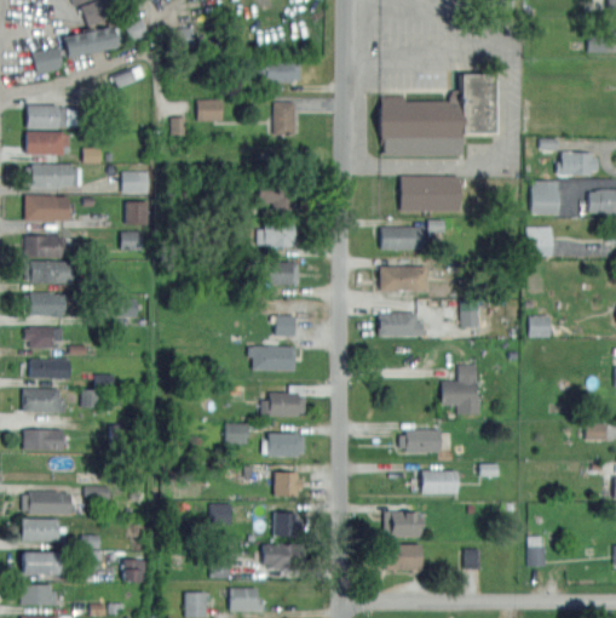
[(98,0),(82,7),(90,27),(113,17),(104,0),(98,0)]
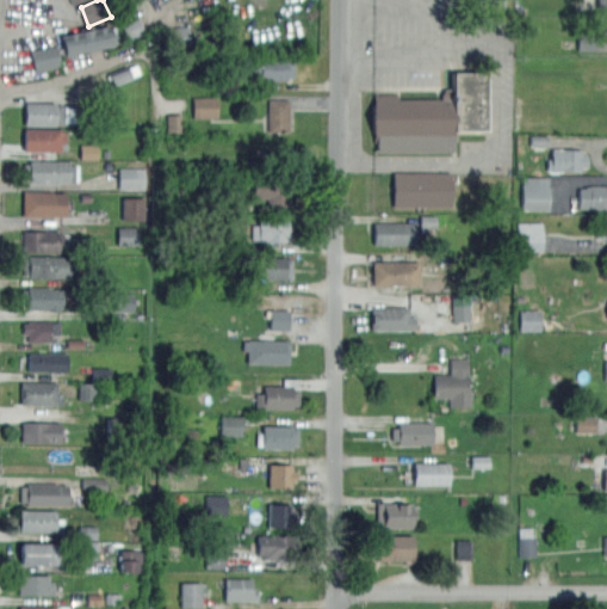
[(508,11),(508,0),(482,0),(482,11),(508,11)]
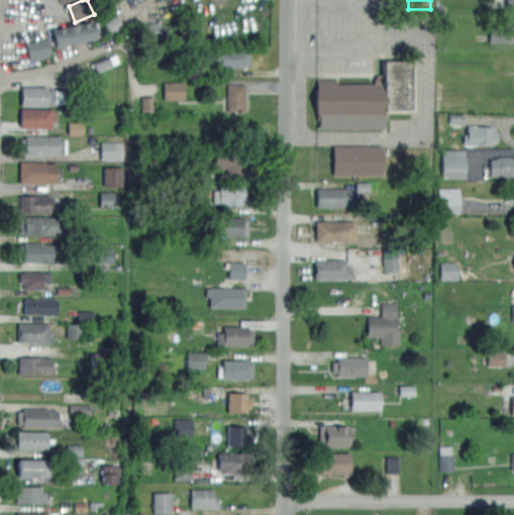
[(120,16),(124,27),(110,33),(105,22),(120,16)]
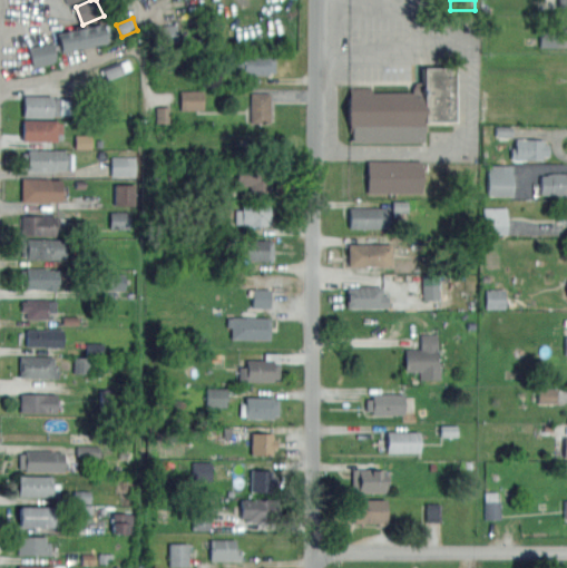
[(60,35),(64,54),(109,43),(105,25),(60,35)]
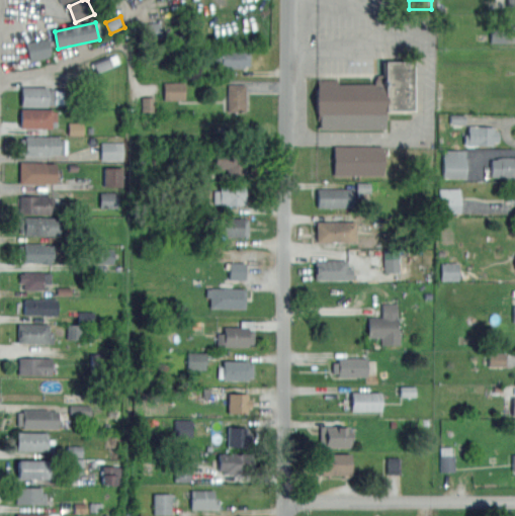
[(162,23),(149,25),(151,41),(164,40),(162,23)]
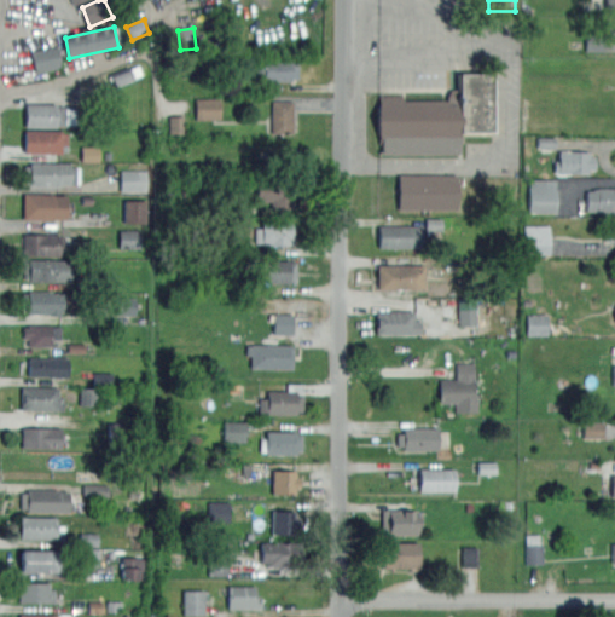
[(613,53),(614,38),(590,38),(590,53),(613,53)]
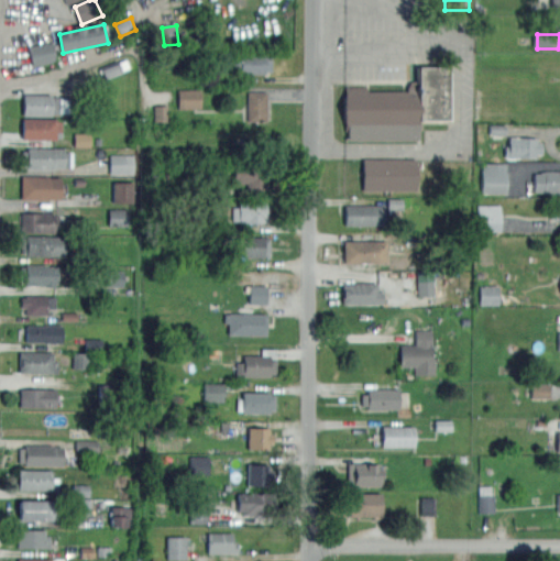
[(35,68),(59,63),(54,43),(31,48),(35,68)]
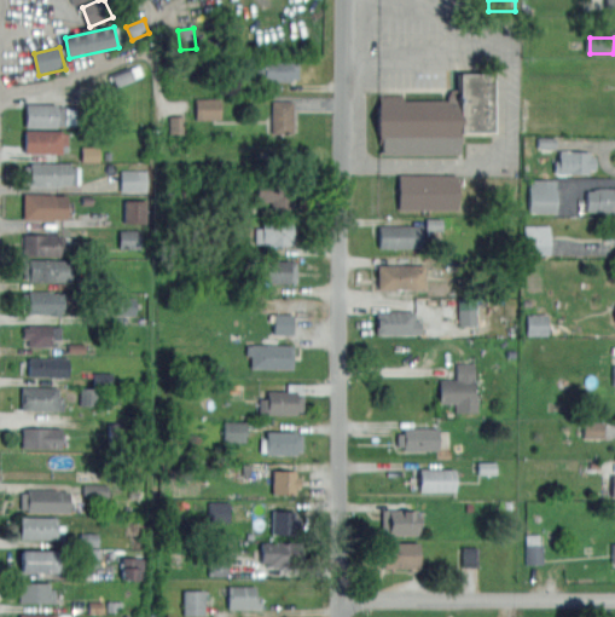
[(259,82),(301,82),(301,62),(260,62),(259,82)]
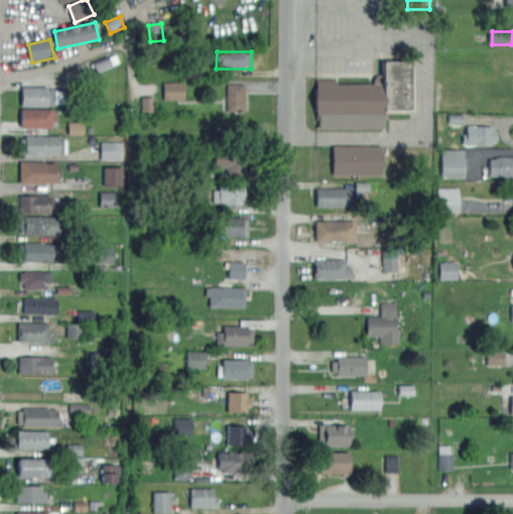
[(413,112),(413,62),(384,62),(384,86),(339,85),(339,81),(317,81),(317,130),(386,130),(386,112),(413,112)]
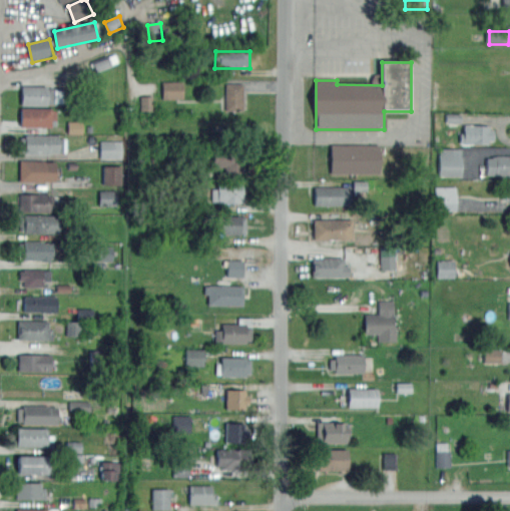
[(184,83),(164,83),(164,100),(184,100),(184,83)]
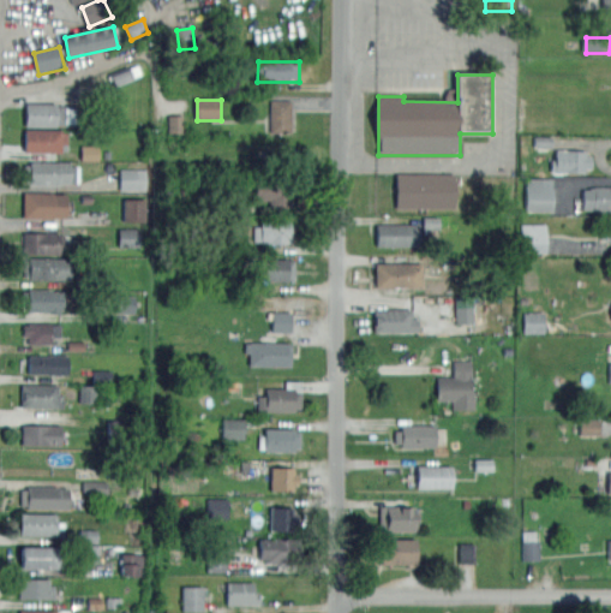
[(273,134),(294,135),(294,102),(273,102),(273,134)]
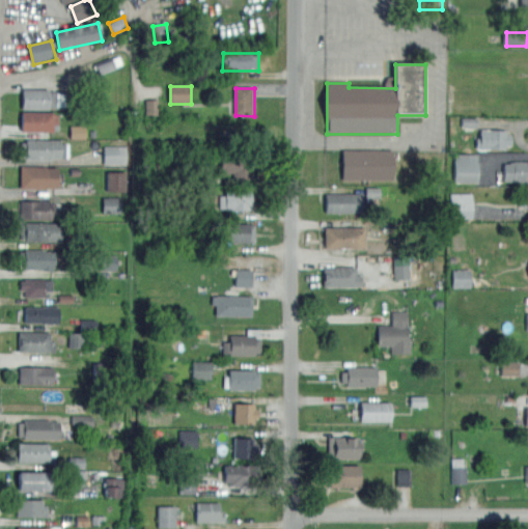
[(24,110),(64,110),(64,91),(24,91),(24,110)]
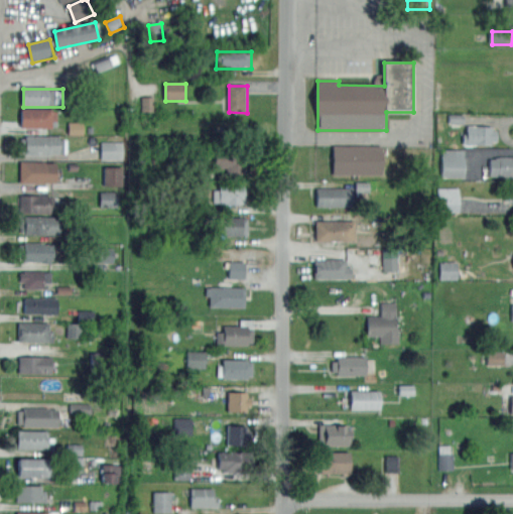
[(144,98),(143,113),(156,113),(156,98),(144,98)]
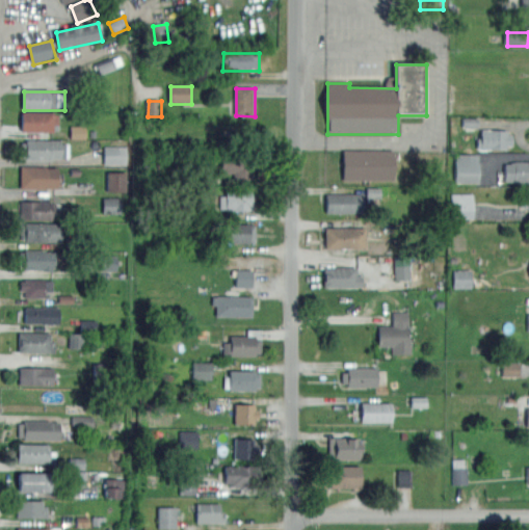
[(23,133),(60,133),(60,114),(24,113),(23,133)]
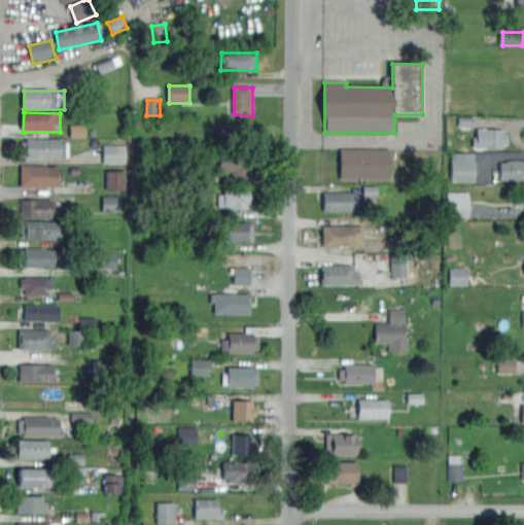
[(86,139),(86,127),(71,127),(72,139),(86,139)]
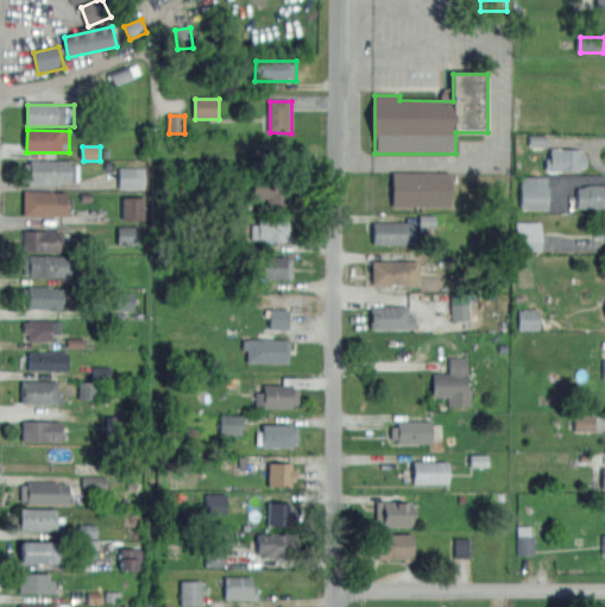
[(588,173),(588,151),(549,151),(549,171),(588,173)]
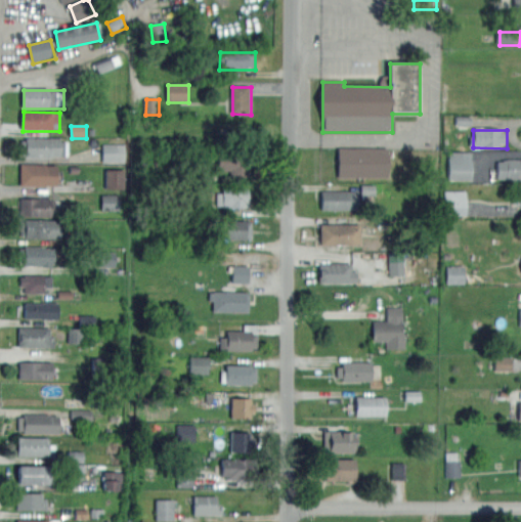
[(27,159),(62,159),(62,139),(28,139),(27,159)]
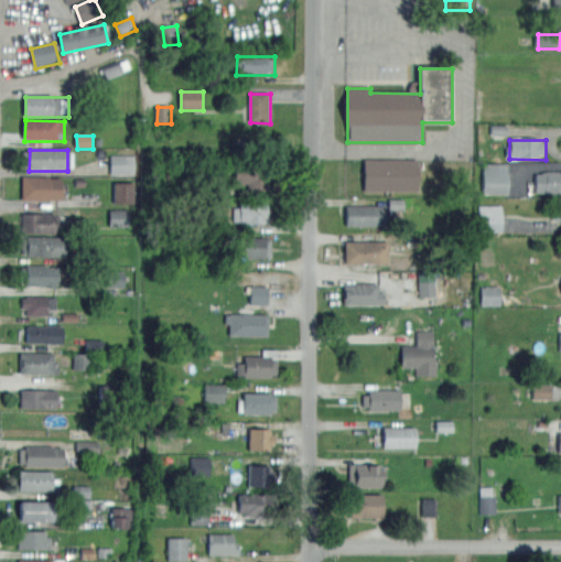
[(112,175),(129,175),(129,157),(112,157),(112,175)]
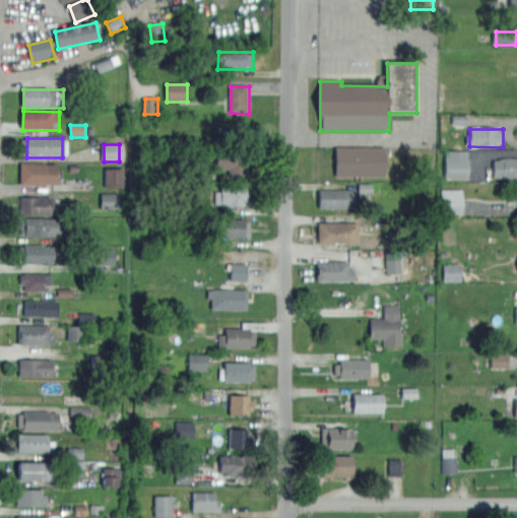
[(337,178),(387,178),(387,148),(337,147),(337,178)]
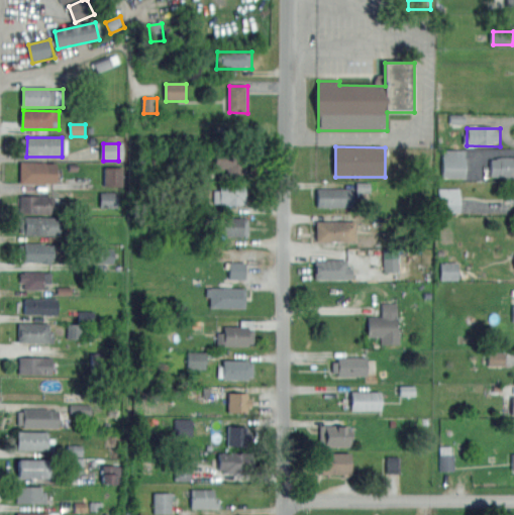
[(467,180),(467,151),(443,150),(443,179),(467,180)]
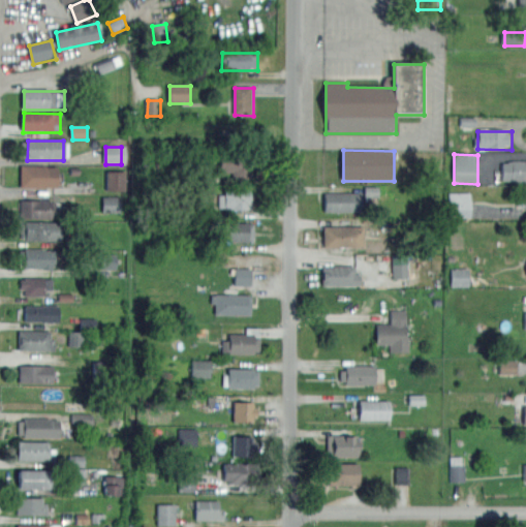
[(235,180),(254,180),(254,160),(221,160),(222,174),(234,174),(235,180)]
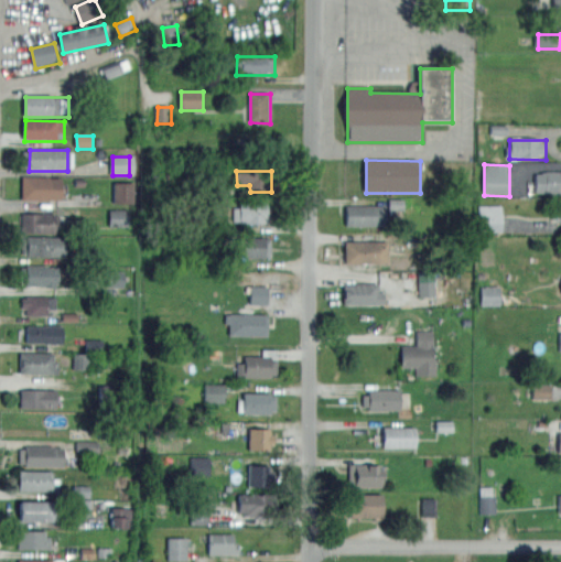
[(560,173),(538,173),(537,195),(560,195),(560,173)]
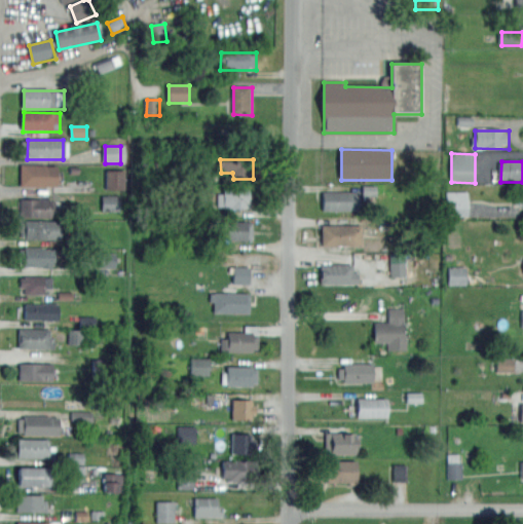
[(23,166),(22,187),(59,188),(59,166),(23,166)]
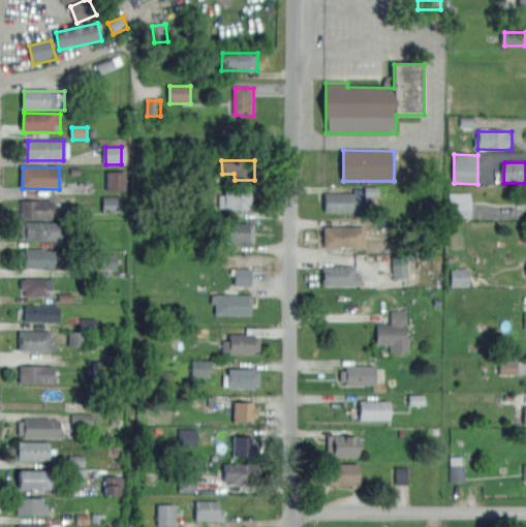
[(127,192),(127,173),(110,173),(109,192),(127,192)]
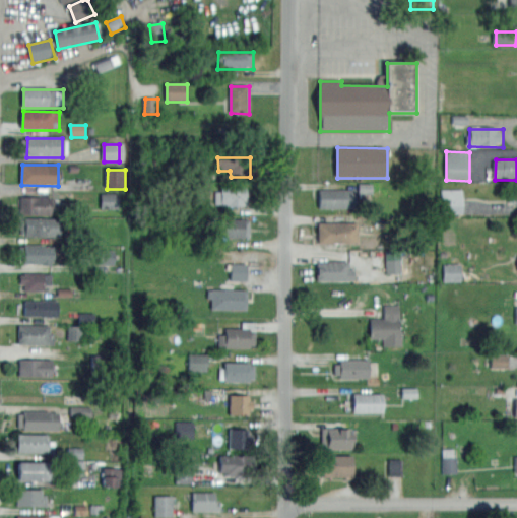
[(249,190),(216,189),(216,206),(249,207),(249,190)]
